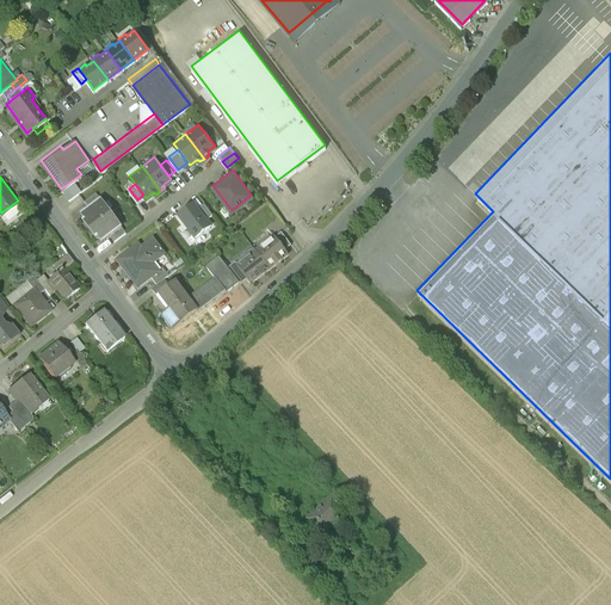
[(96,190),(85,198),(88,203),(99,196),(96,190)]
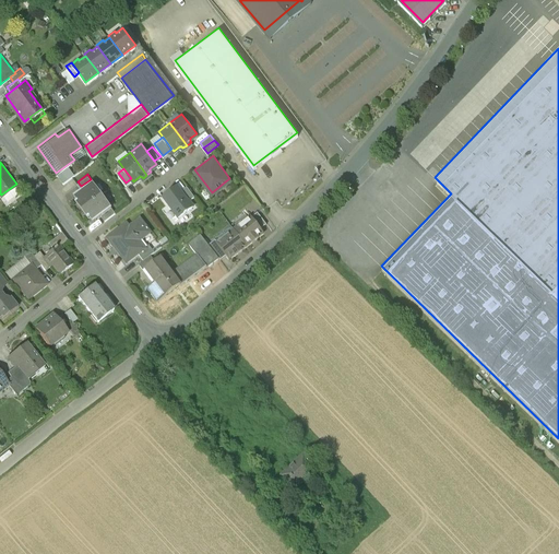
[(81,186),(73,192),(83,205),(102,191),(92,178),(91,179),(81,186)]
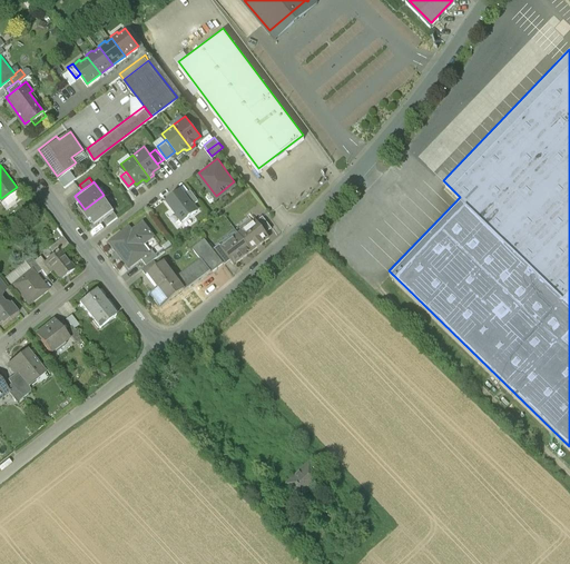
[(180,187),(174,193),(174,191),(166,197),(182,218),(197,207),(193,201),(192,201),(184,191),(180,187)]
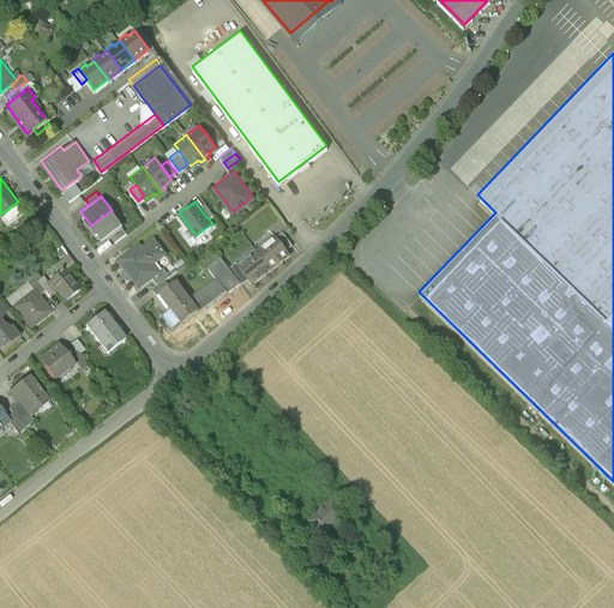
[(214,212),(205,202),(198,206),(206,217),(208,217),(214,212)]
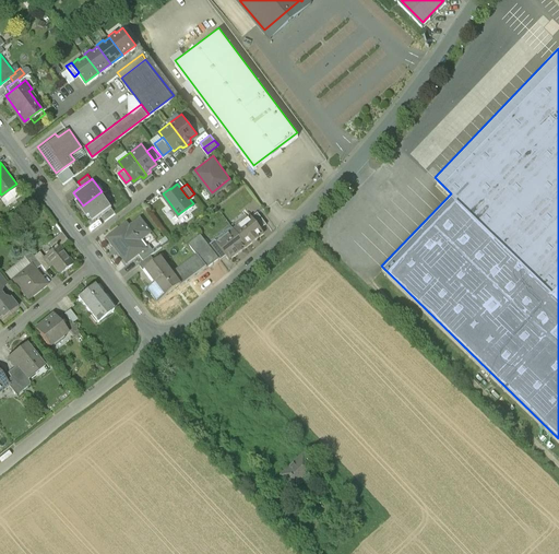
[(102,191),(83,205),(93,217),(100,212),(110,204),(111,204),(102,191)]
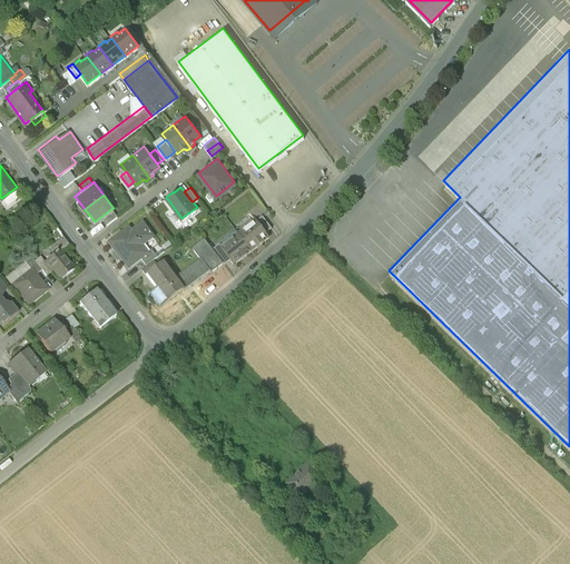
[(112,208),(102,216),(106,221),(117,214),(112,208)]
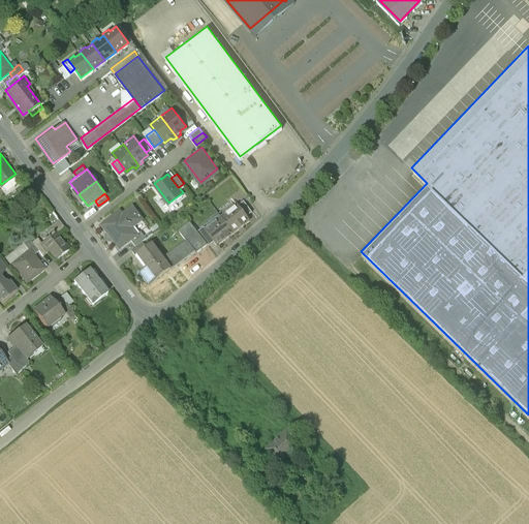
[(252,208),(244,197),(238,202),(246,213),(252,208)]
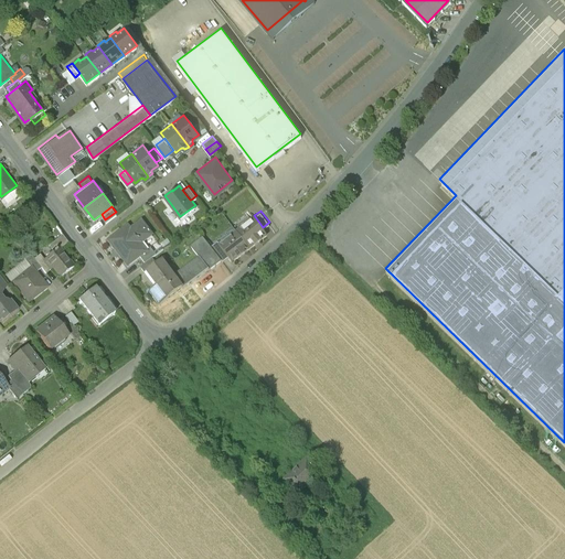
[(248,244),(265,230),(263,227),(254,215),(253,215),(236,228),(248,244)]
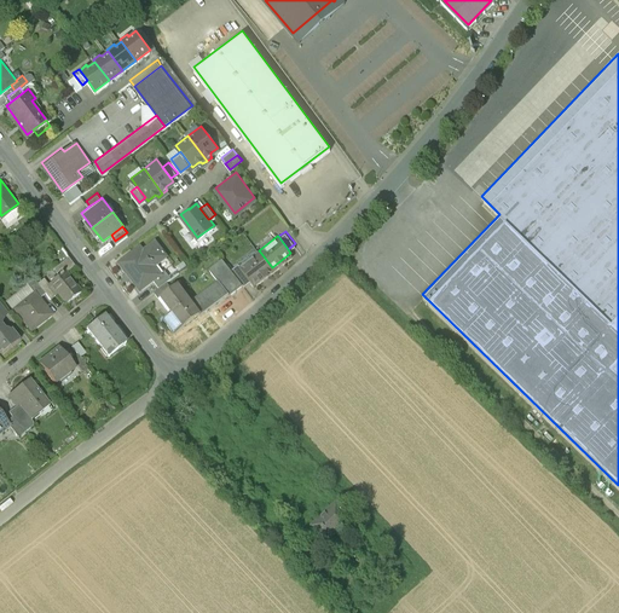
[(155,237),(136,253),(133,249),(120,259),(126,266),(125,267),(129,275),(131,273),(140,285),(152,277),(158,272),(161,271),(152,260),(165,250),(155,237)]
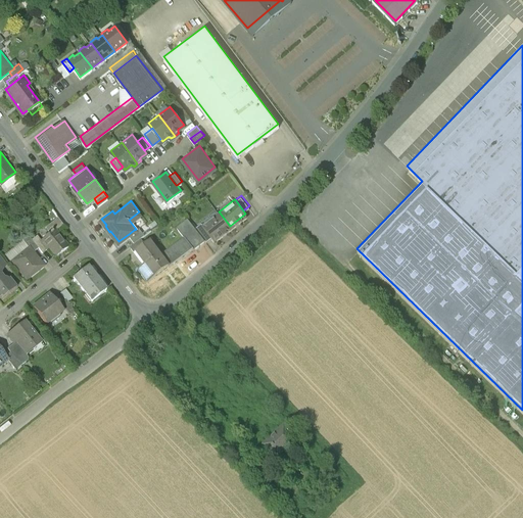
[(212,238),(230,226),(219,212),(203,223),(202,224),(210,235),(212,238)]
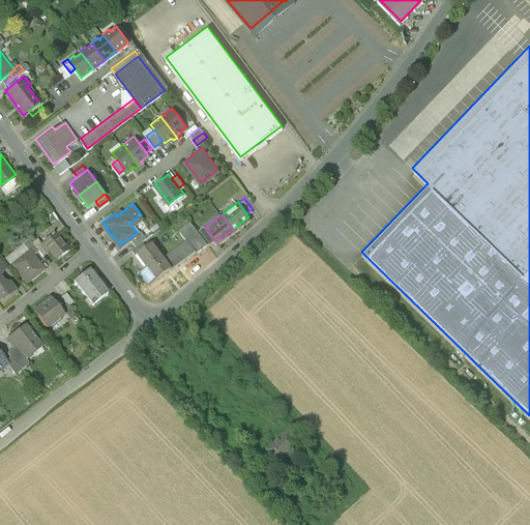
[(189,217),(178,226),(186,237),(163,255),(171,266),(195,249),(196,250),(207,240),(198,228),(189,217)]
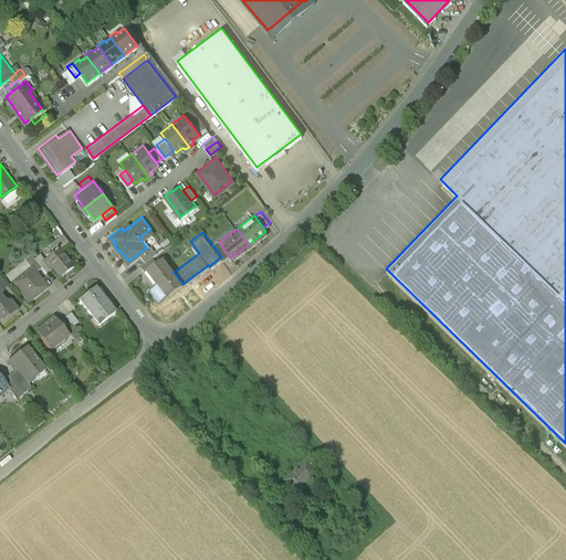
[(220,241),(217,239),(211,243),(221,256),(223,259),(228,254),(219,242),(220,241)]
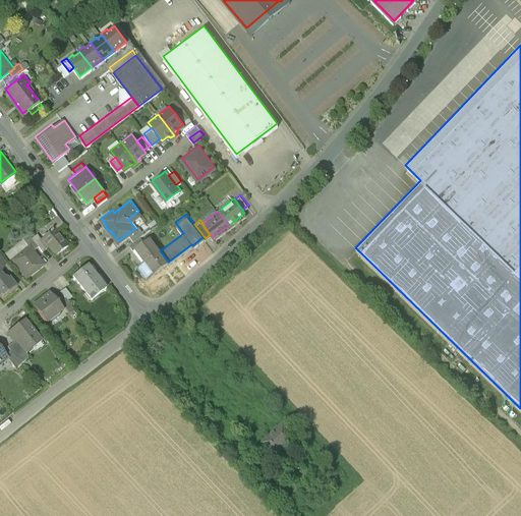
[(55,225),(51,227),(51,226),(48,228),(49,229),(40,236),(39,237),(45,244),(46,245),(48,243),(55,251),(67,242),(60,233),(61,233),(55,225)]
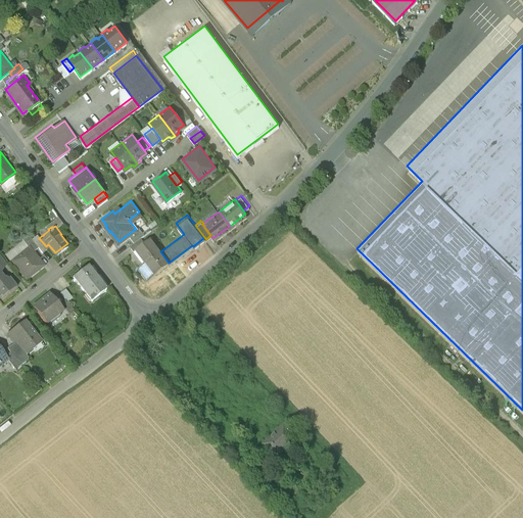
[(141,228),(135,232),(134,230),(129,234),(134,240),(140,235),(144,233),(141,228)]
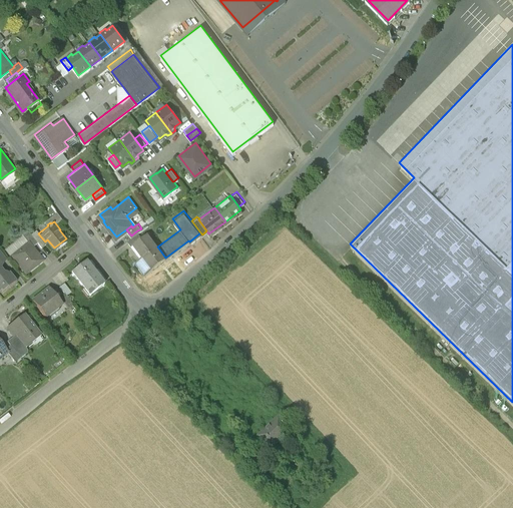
[(35,227),(30,231),(37,239),(40,244),(44,240),(38,233),(39,232),(35,227)]
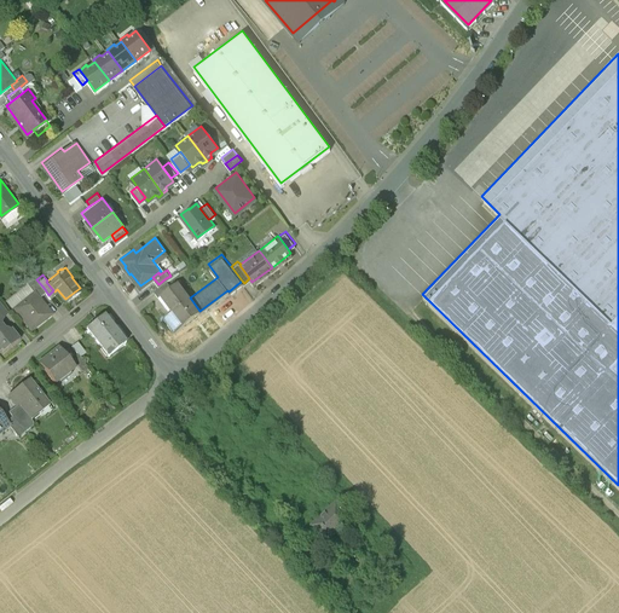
[(34,276),(27,282),(33,289),(34,289),(38,294),(45,289),(36,279),(34,276)]
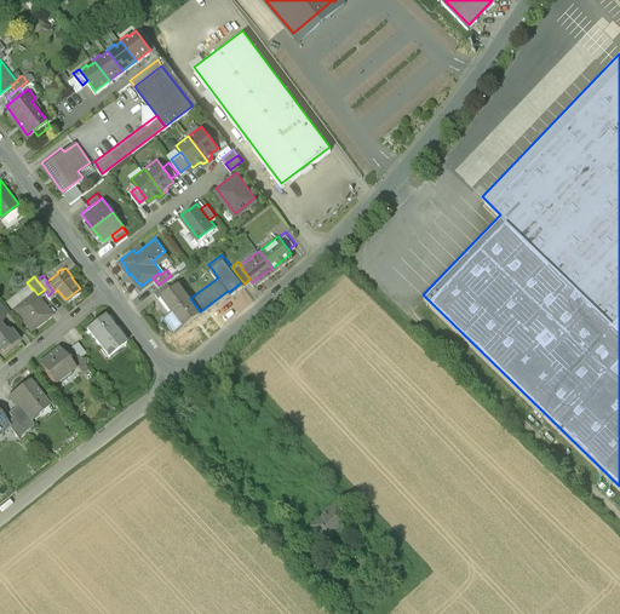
[(159,285),(154,288),(160,296),(161,293),(171,286),(166,279),(159,285)]
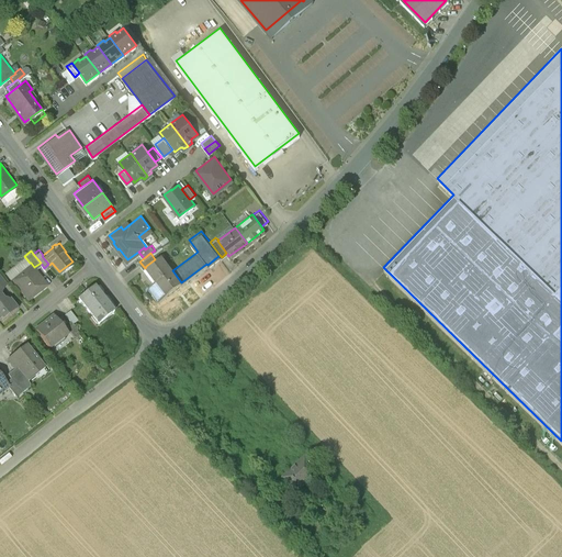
[(172,270),(160,255),(155,259),(146,266),(156,279),(148,285),(159,299),(181,282),(172,270)]
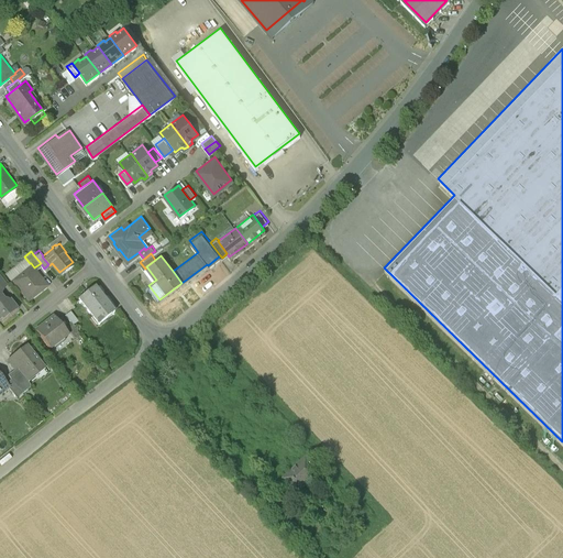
[(30,263),(12,277),(28,297),(46,283),(34,267),(31,263),(30,263)]
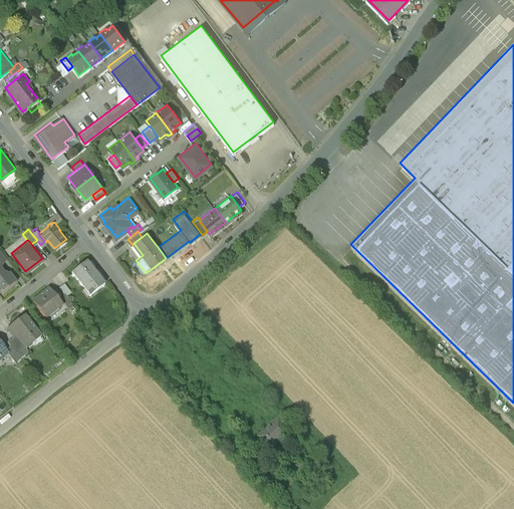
[(103,280),(86,259),(72,269),(90,291),(103,280)]
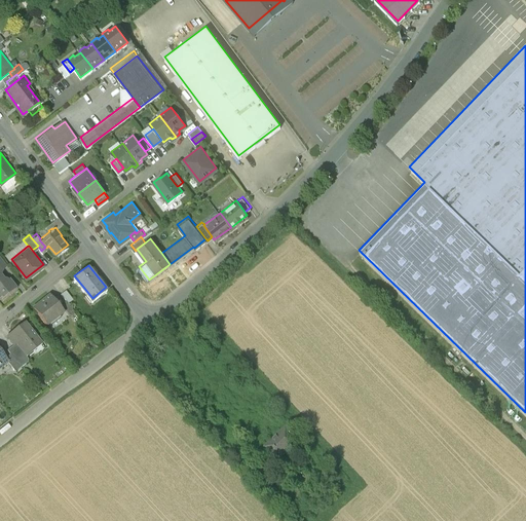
[(0,266),(0,295),(2,296),(16,285),(10,278),(9,280),(8,277),(7,276),(5,275),(3,275),(0,272),(2,268),(0,266)]
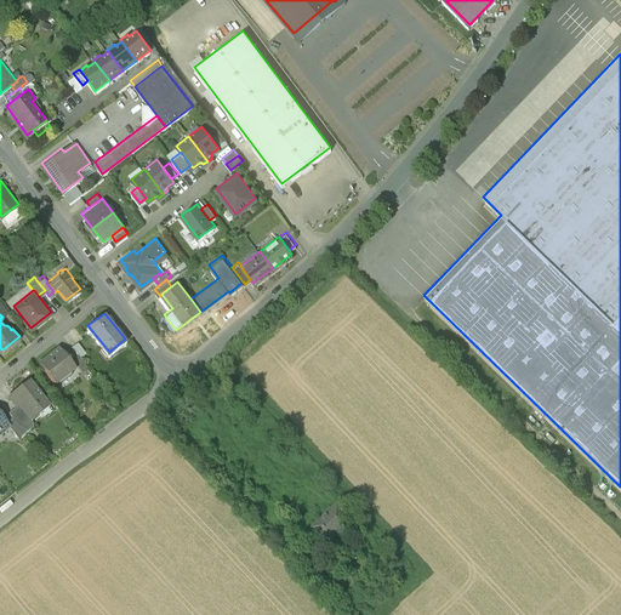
[(86,349),(78,339),(72,343),(78,352),(80,354),(86,349)]
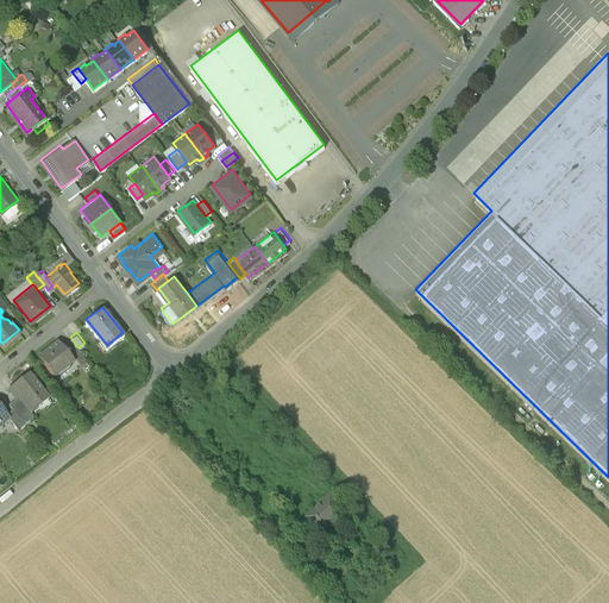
[(73,358),(57,338),(38,353),(55,372),(73,358)]
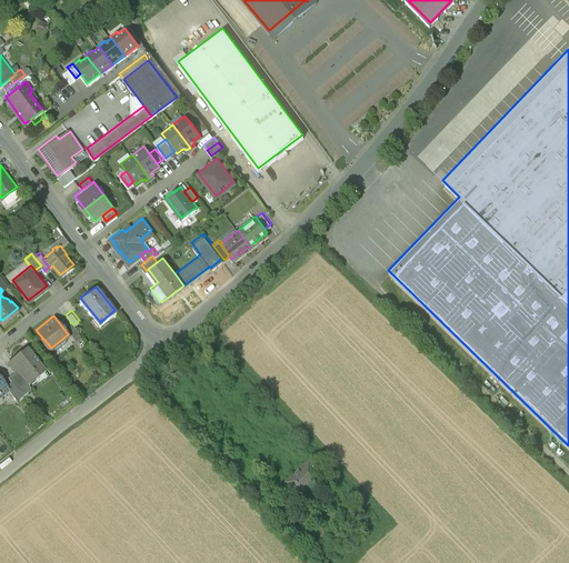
[(73,324),(71,322),(66,325),(76,337),(80,333),(73,324)]
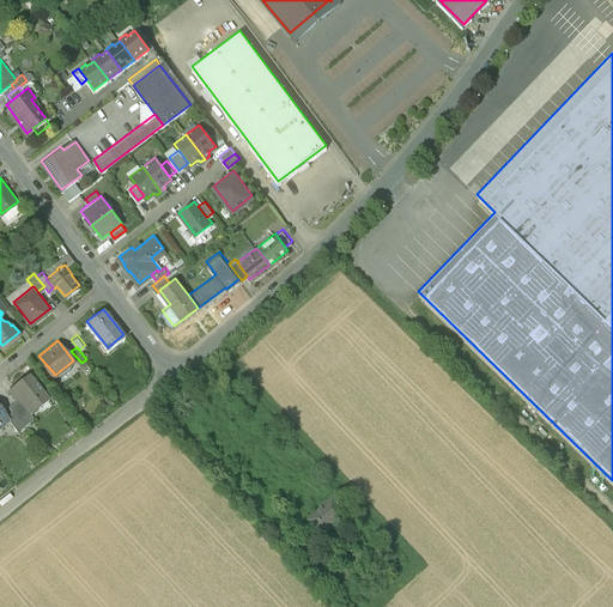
[(44,392),(29,372),(8,389),(16,399),(17,399),(19,398),(29,410),(30,411),(41,402),(37,398),(44,392)]
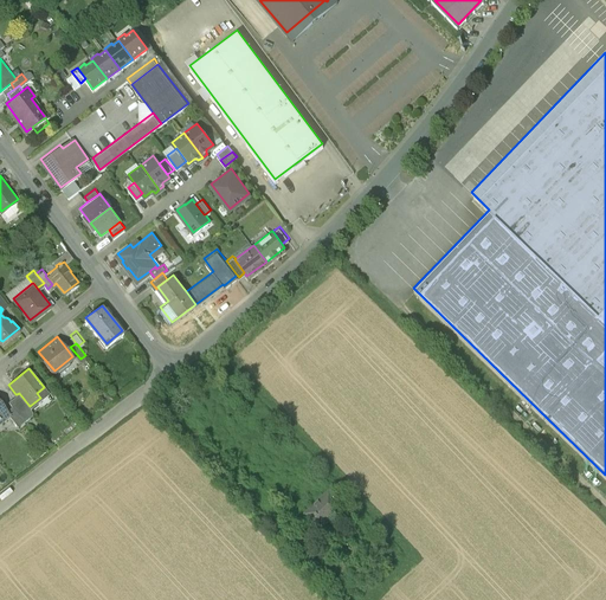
[(28,405),(19,393),(17,394),(15,394),(8,399),(12,405),(18,412),(28,405)]
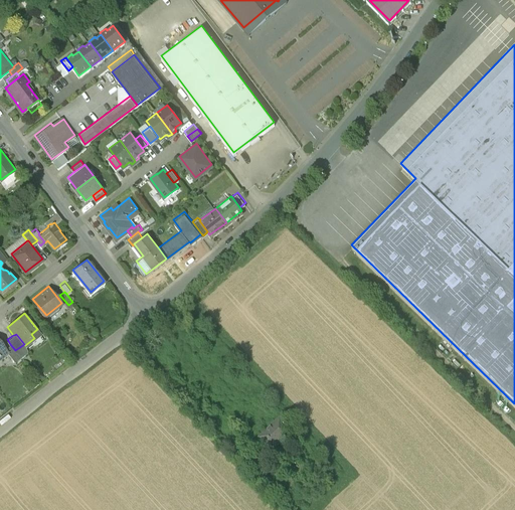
[(15,350),(10,344),(5,347),(8,350),(7,351),(15,360),(20,355),(15,350)]
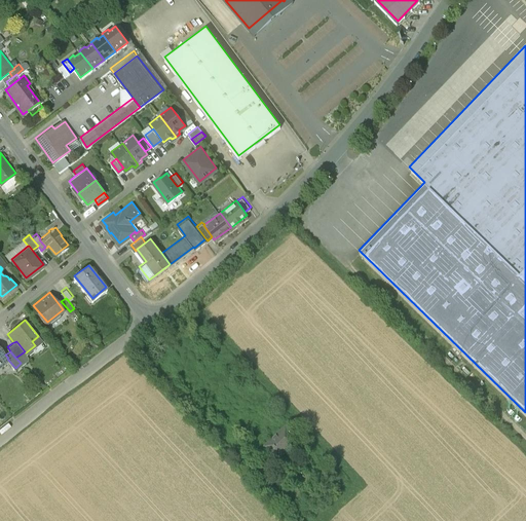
[(285,423),(264,442),(276,455),(297,437),(285,423)]
